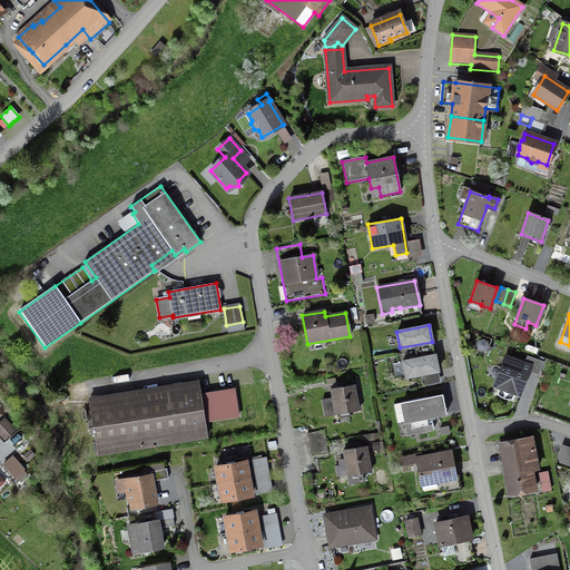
[(402,362),(405,377),(438,372),(434,355),(402,362)]
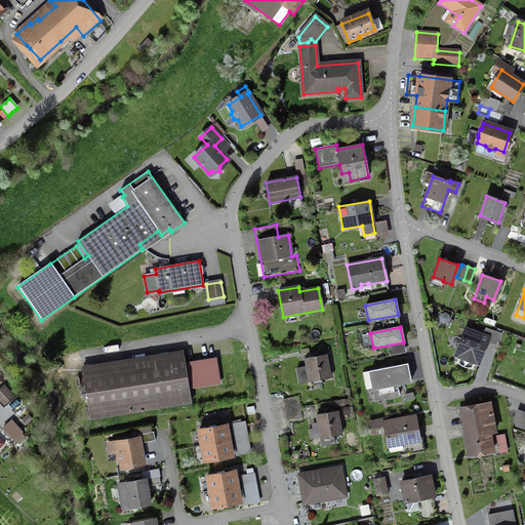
[(489,340),(466,332),(456,358),(480,366),(489,340)]
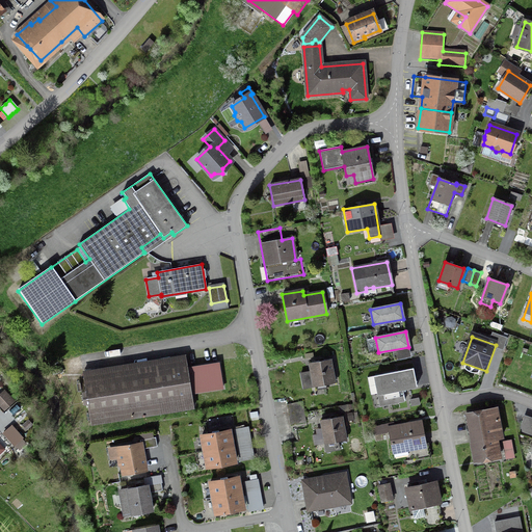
[(329,360),(319,362),(309,364),(311,372),(300,374),(302,389),(313,387),(313,388),(314,387),(334,383),(329,360)]
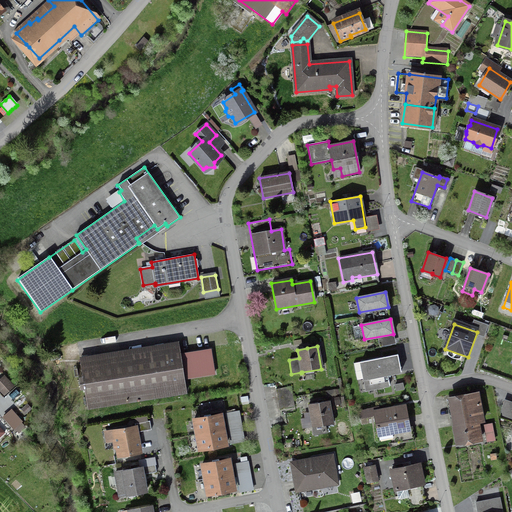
[(179,349),(80,365),(87,407),(186,392),(179,349)]
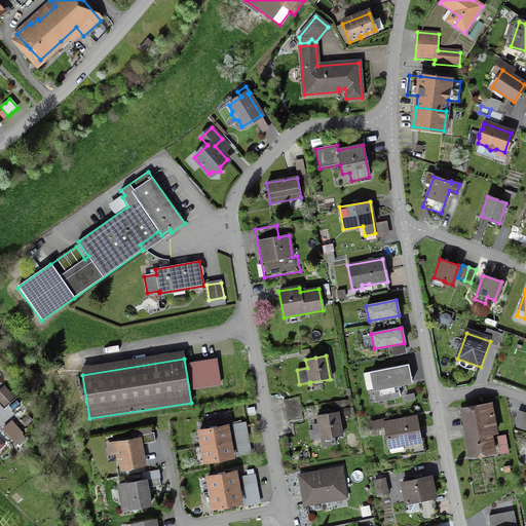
[(412,382),(408,365),(370,372),(376,401),(400,397),(398,385),(412,382)]
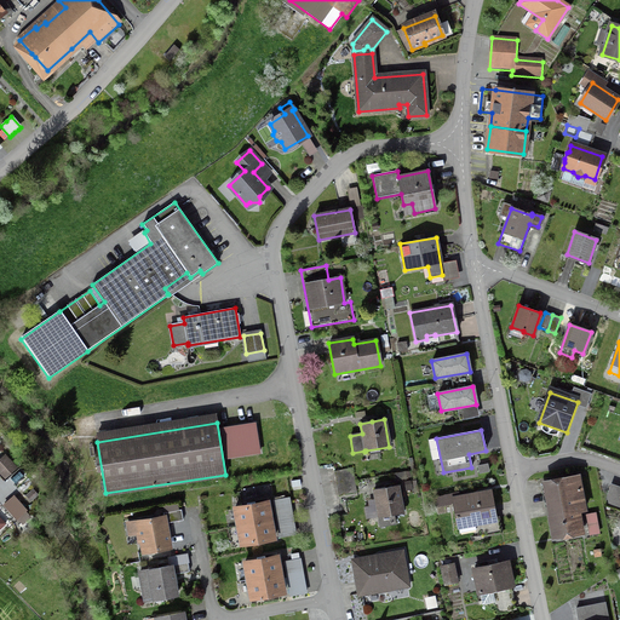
[(5,455),(0,459),(0,474),(4,478),(16,469),(5,455)]
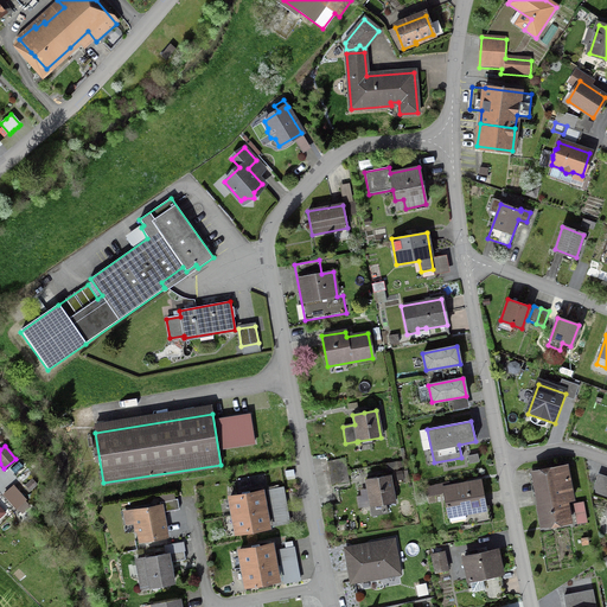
[(346,471),(344,459),(326,461),(328,474),(346,471)]
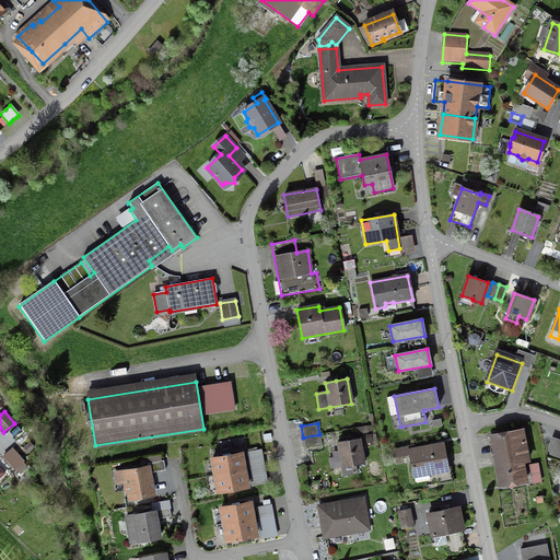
[(522,431),(491,436),(501,486),(523,481),(518,463),(527,461),(522,431)]
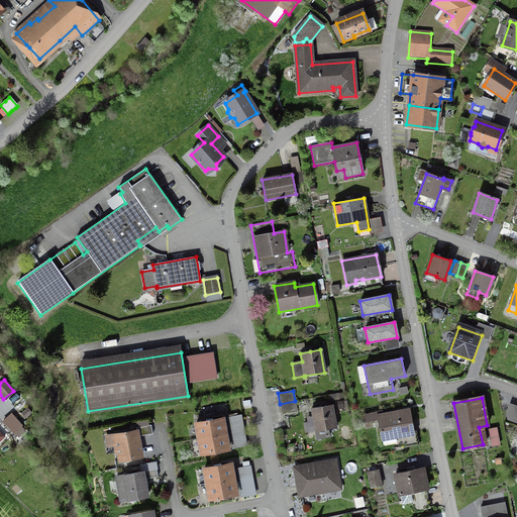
[(295,401),(280,404),(282,414),(297,411),(295,401)]
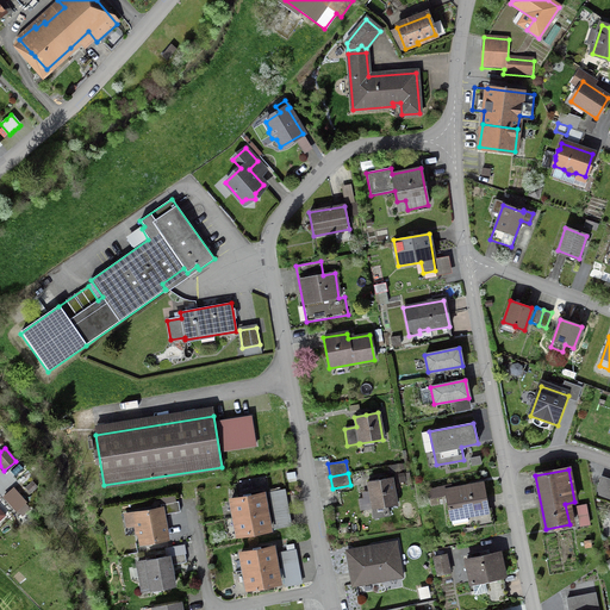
[(388,516),(386,506),(396,505),(391,478),(367,483),(374,518),(388,516)]
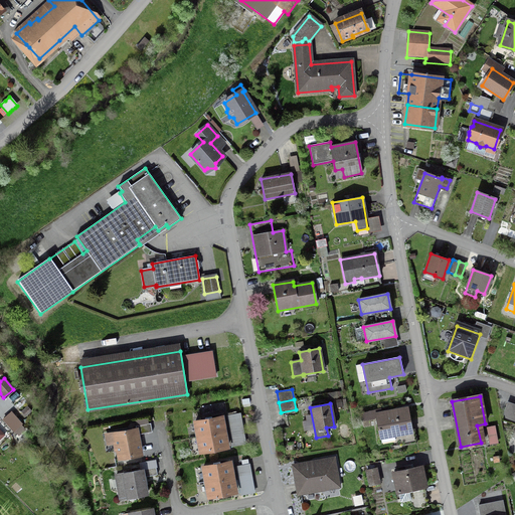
[(390,413),(390,412),(375,414),(379,435),(380,435),(381,440),(392,438),(394,448),(416,443),(414,431),(411,431),(407,410),(390,413)]
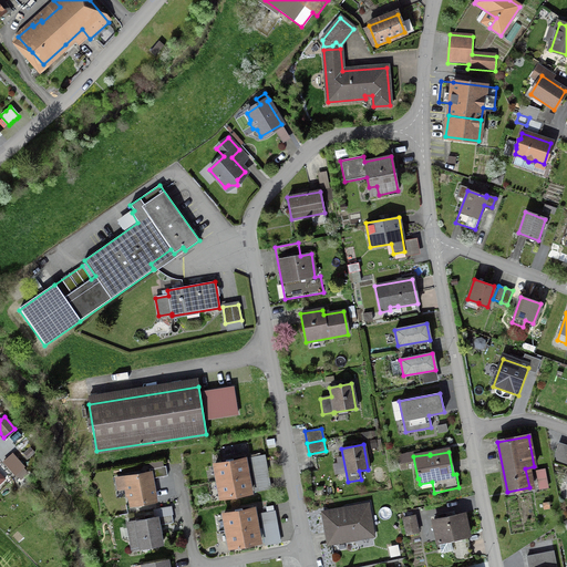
[(12,455),(3,463),(14,474),(22,467),(12,455)]
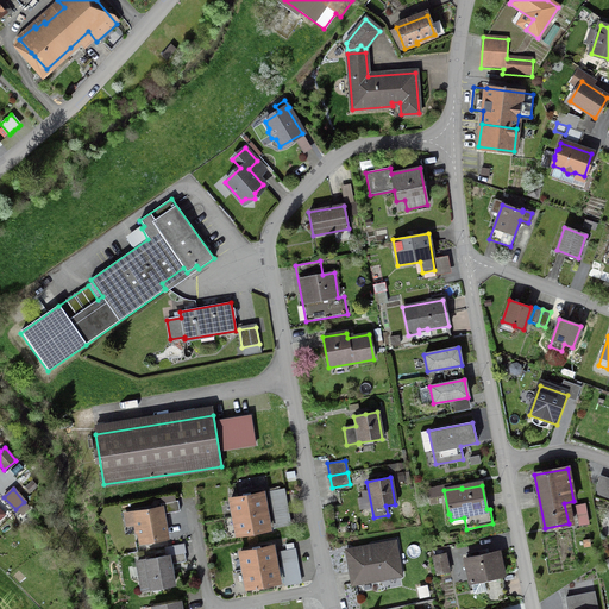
[(272,512),(276,529),(290,526),(288,516),(287,509),(286,501),(284,491),(269,494),(272,512)]
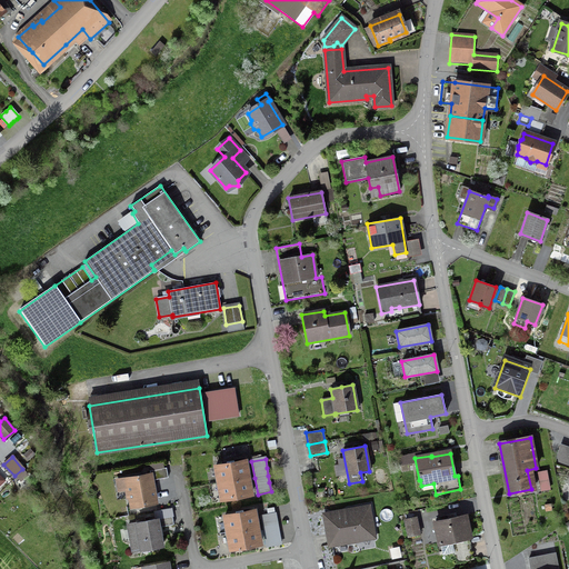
[(245,461),(215,467),(218,483),(221,500),(251,495),(249,486),(248,478),(247,470),(245,461)]
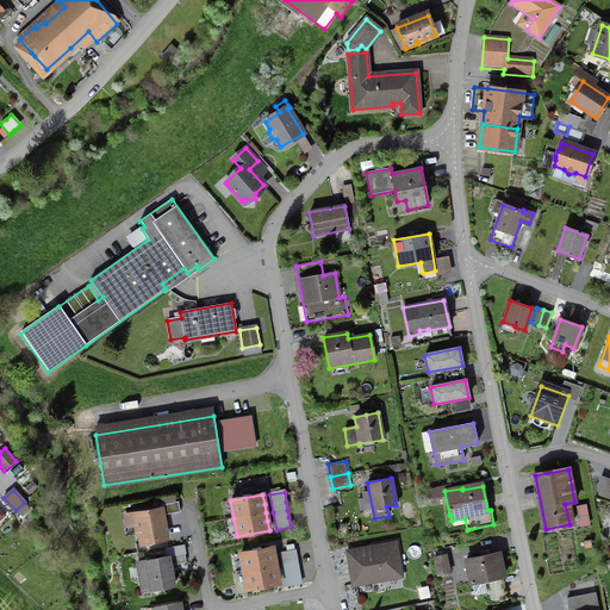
[(577,508),(579,526),(589,524),(585,506),(577,508)]
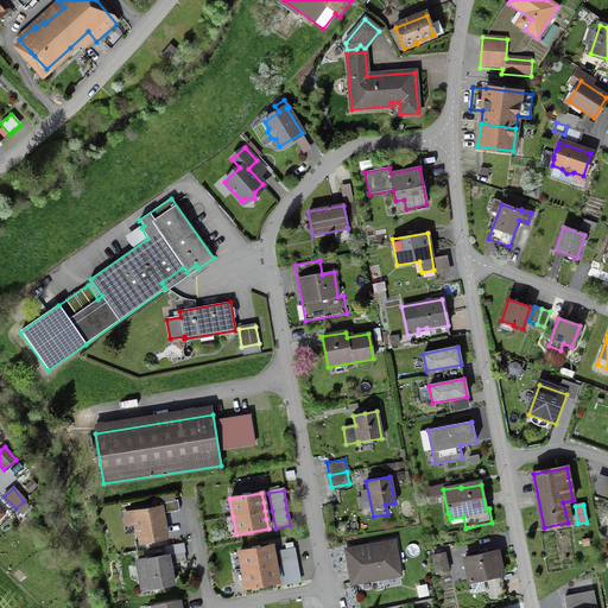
[(140,542),(165,537),(160,507),(134,512),(137,521),(134,523),(137,532),(138,532),(140,542)]
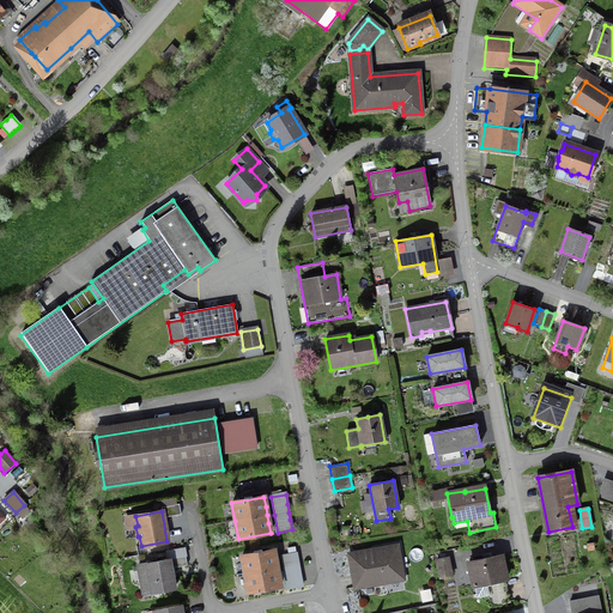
[(376,554),(350,559),(354,588),(402,580),(396,547),(375,551),(376,554)]
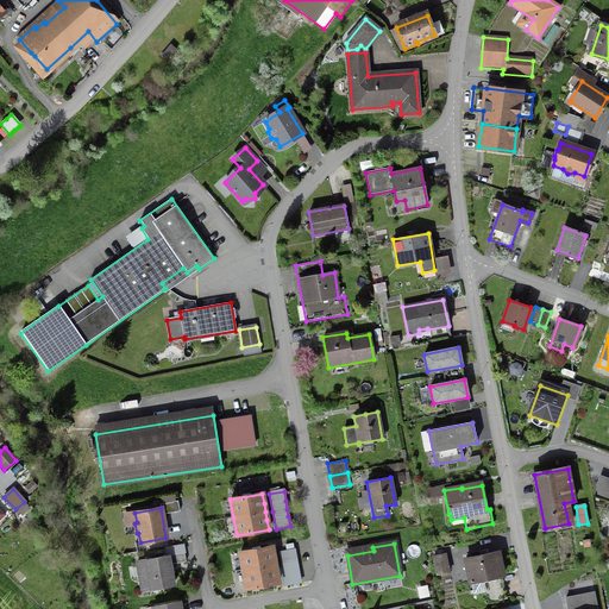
[(239,553),(243,571),(246,589),(278,583),(277,573),(275,565),(274,558),(272,547),(239,553)]
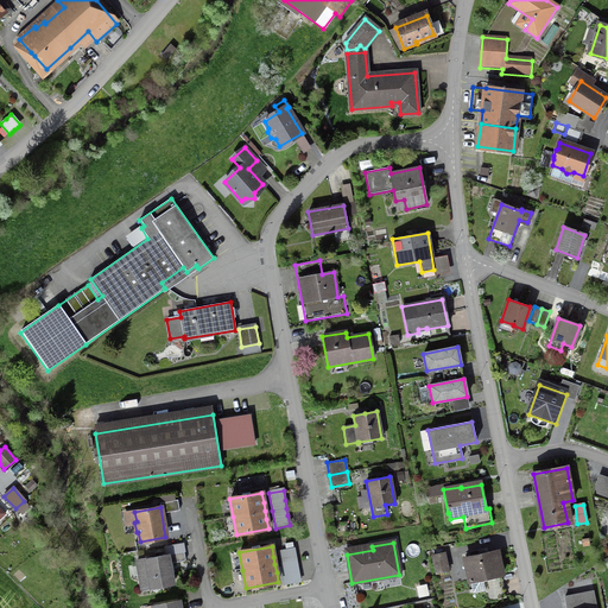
[(295,550),(279,552),(285,586),(299,582),(295,550)]
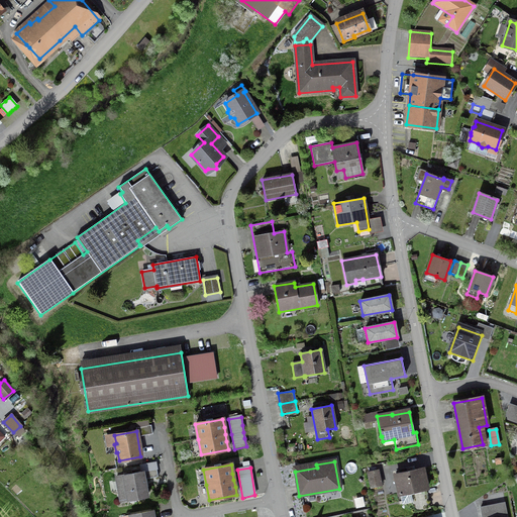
[(426,489),(422,469),(395,475),(399,495),(400,495),(402,505),(412,503),(414,512),(429,509),(425,489),(426,489)]
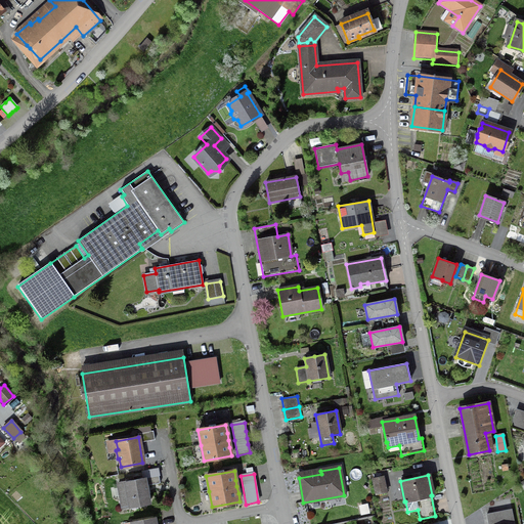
[(386,492),(383,477),(373,479),(376,494),(386,492)]
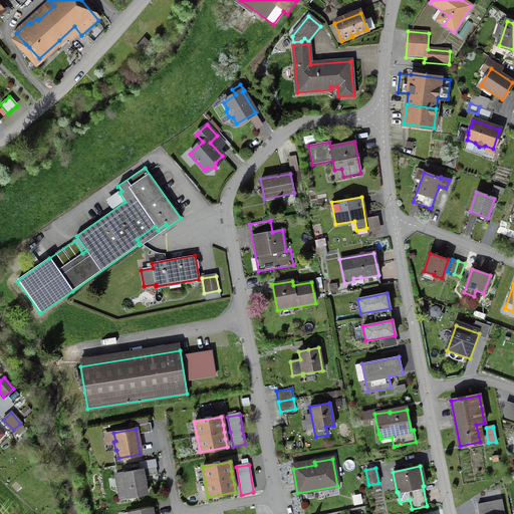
[(127,498),(146,494),(142,469),(115,474),(118,492),(125,490),(127,498)]
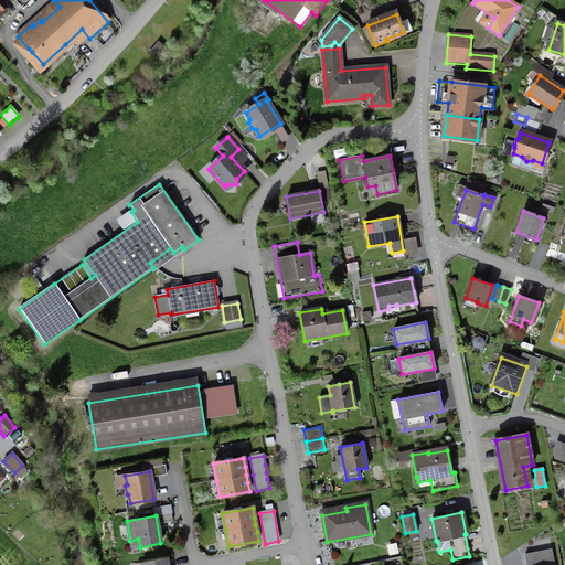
[(529,564),(551,564),(548,550),(528,554),(529,564)]
